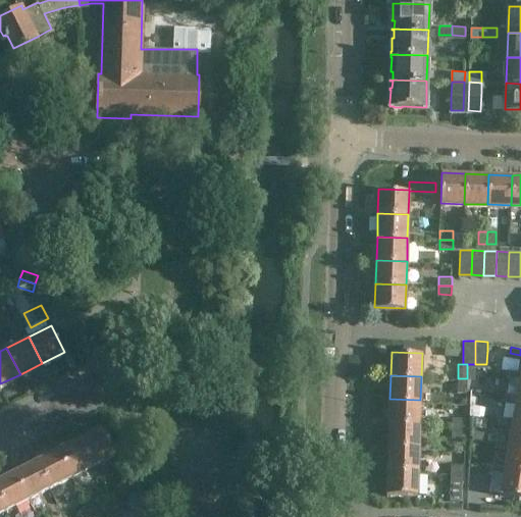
[(466,391),(467,378),(458,378),(458,391),(466,391)]
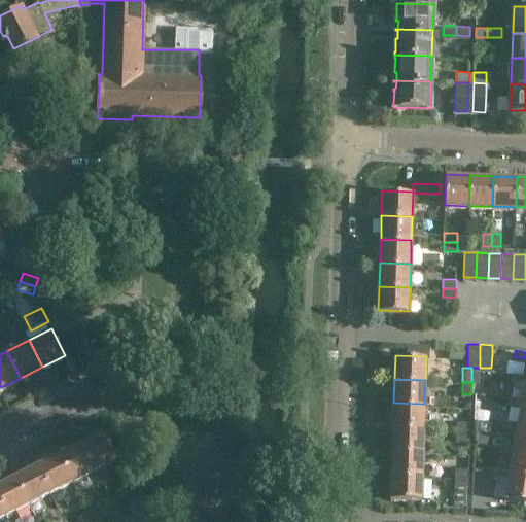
[(423,427),(424,404),(393,403),(393,426),(423,427)]
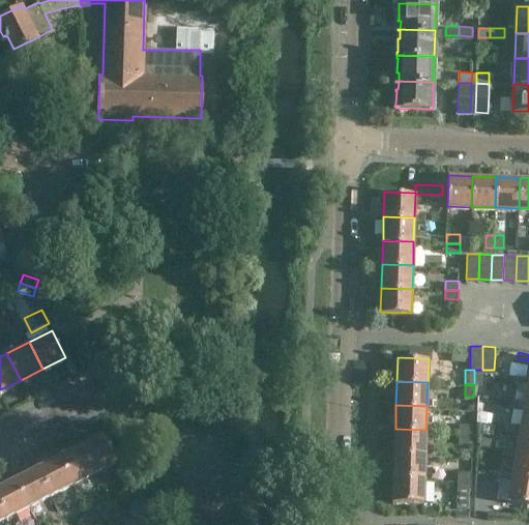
[(478,410),(476,420),(483,421),(491,423),(492,412),(478,410)]
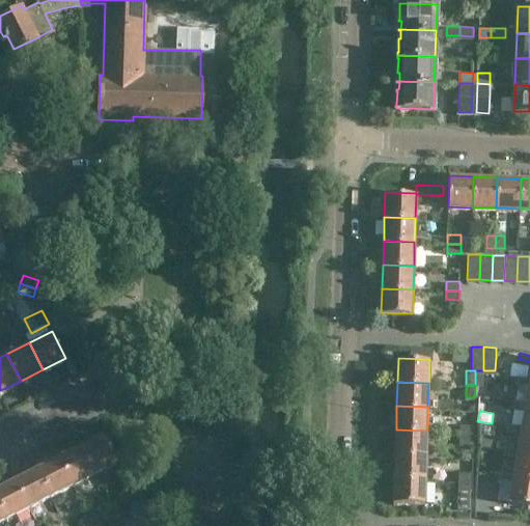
[(484,422),(482,432),(494,434),(496,424),(492,423),(484,422)]
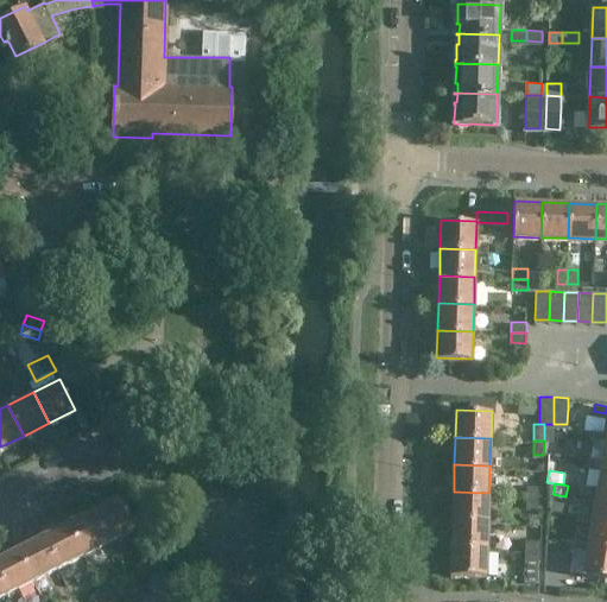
[(542,495),(542,485),(528,485),(526,495),(542,495)]
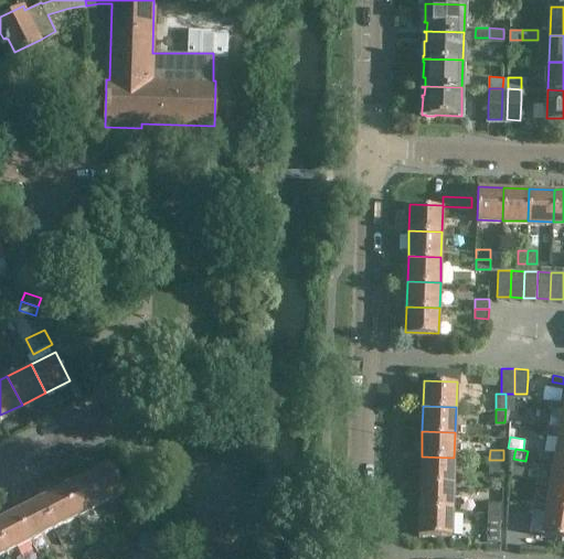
[(563,457),(555,455),(551,481),(563,483),(563,457)]
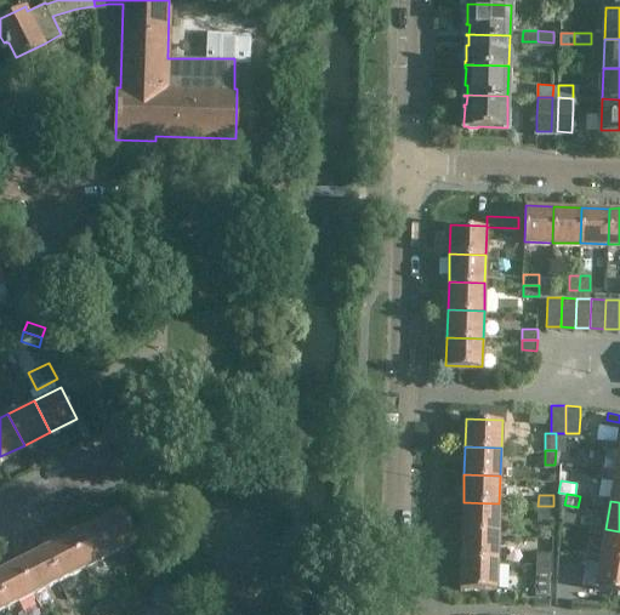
[(499,531),(499,504),(464,502),(462,530),(499,531)]
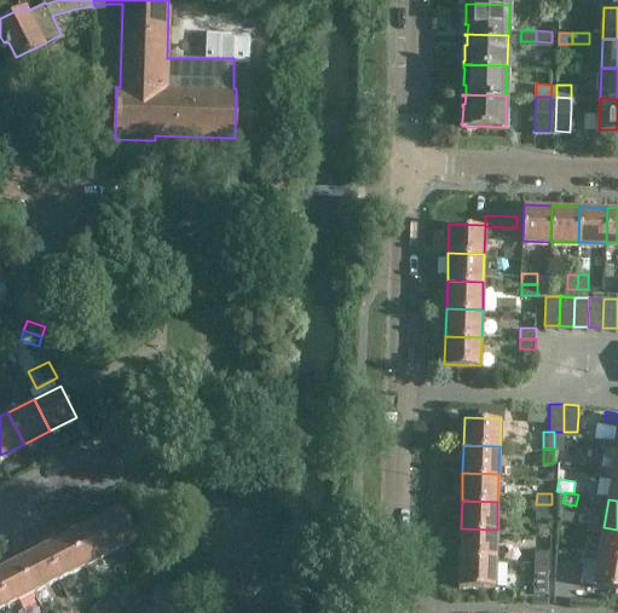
[(552,515),(552,504),(536,504),(536,514),(552,515)]
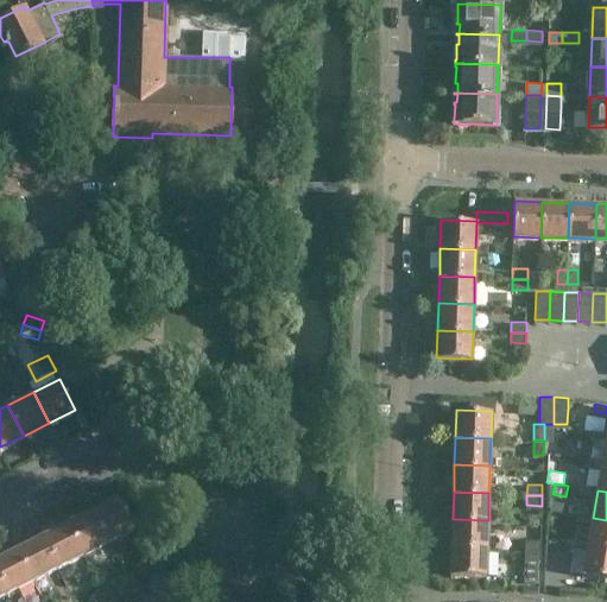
[(119,496),(93,509),(108,540),(134,526),(119,496)]
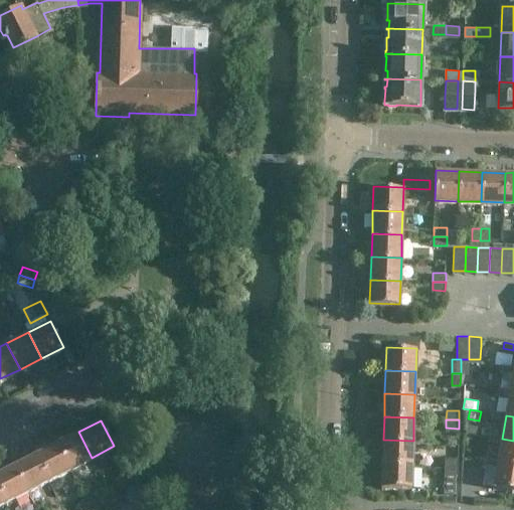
[(467,423),(466,432),(479,434),(480,427),(467,423)]
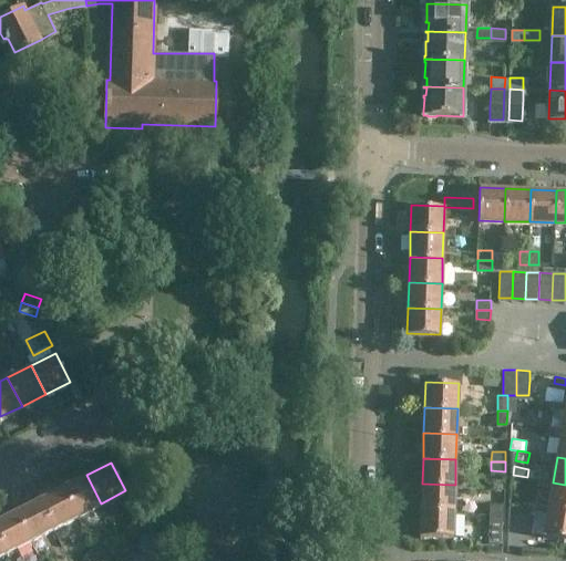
[(101,504),(86,475),(63,487),(78,515),(101,504)]
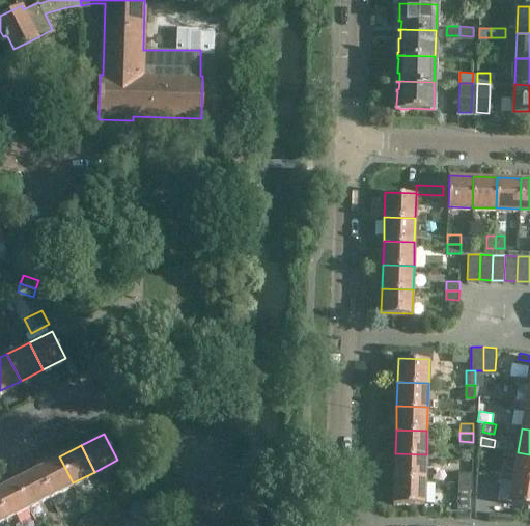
[(529,454),(518,452),(513,476),(529,478),(529,454)]
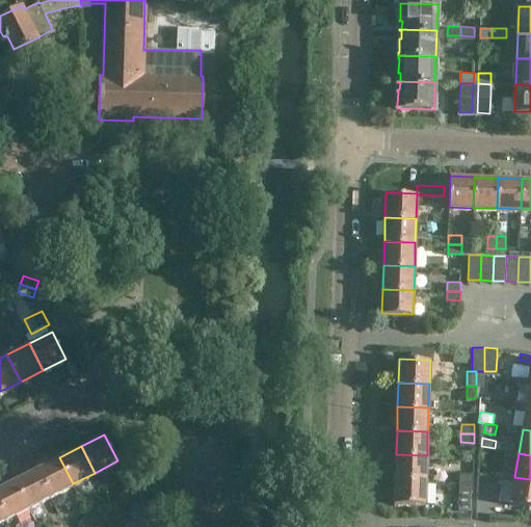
[(426,479),(427,455),(396,454),(395,478),(426,479)]
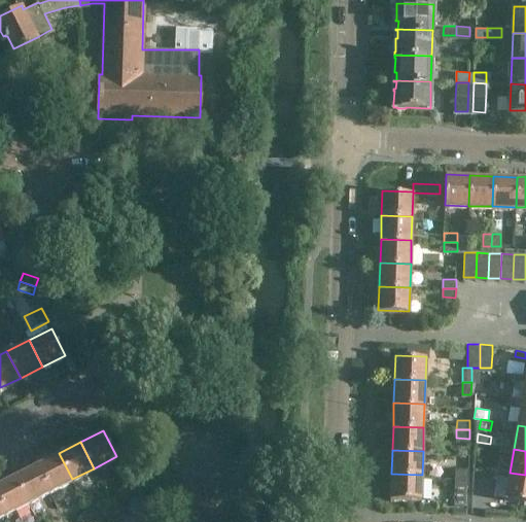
[(72,479),(59,453),(37,464),(50,490),(72,479)]
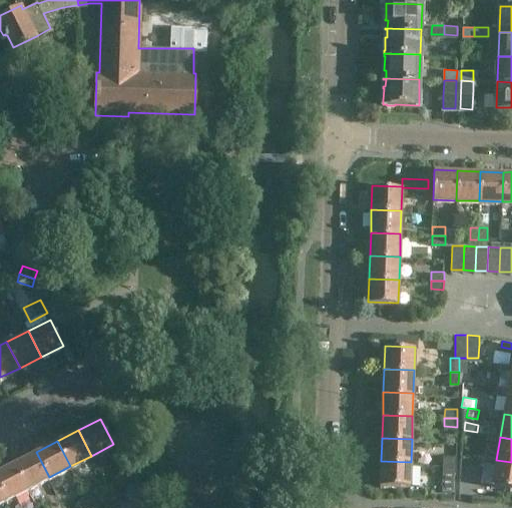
[(49,477),(36,452),(14,463),(27,488),(49,477)]
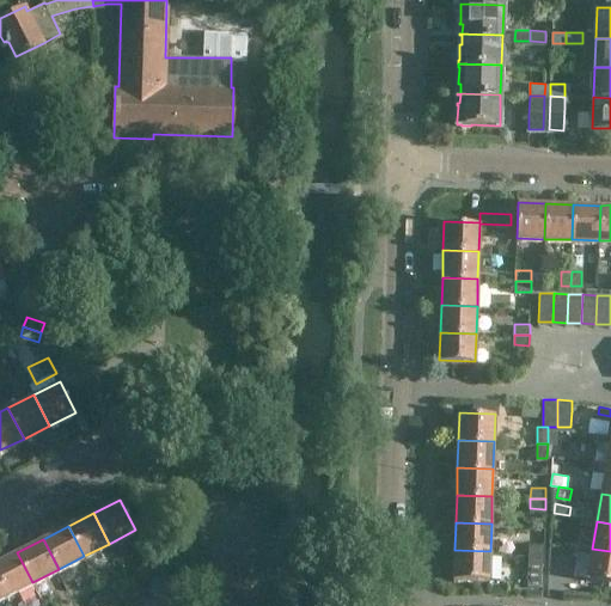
[(543,552),(544,542),(529,542),(529,552),(543,552)]
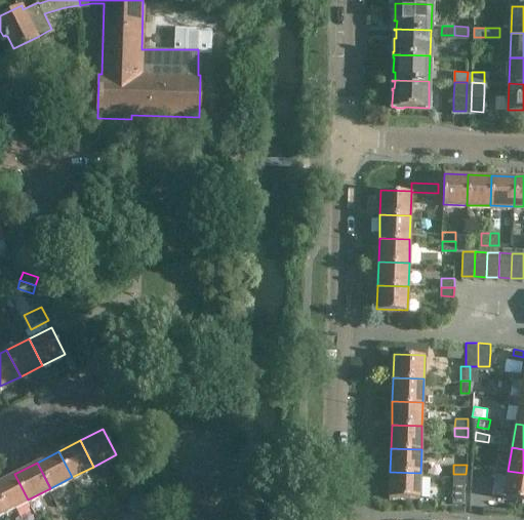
[(523,473),(508,471),(504,494),(523,498),(523,501),(523,473)]
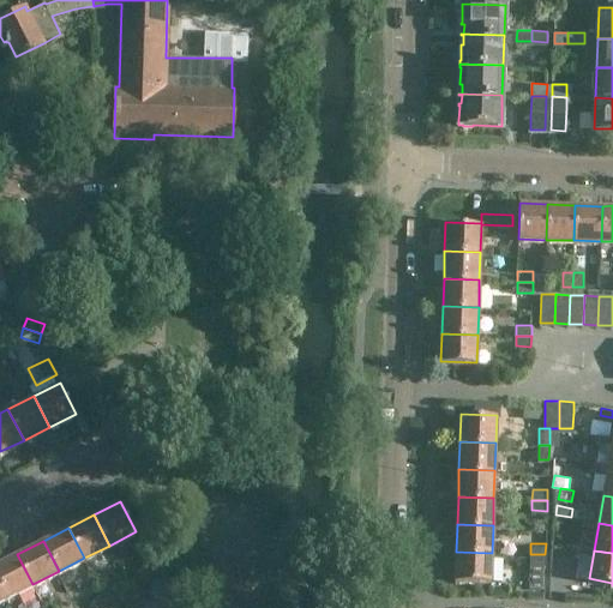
[(491,582),(492,553),(456,552),(455,581),(491,582)]
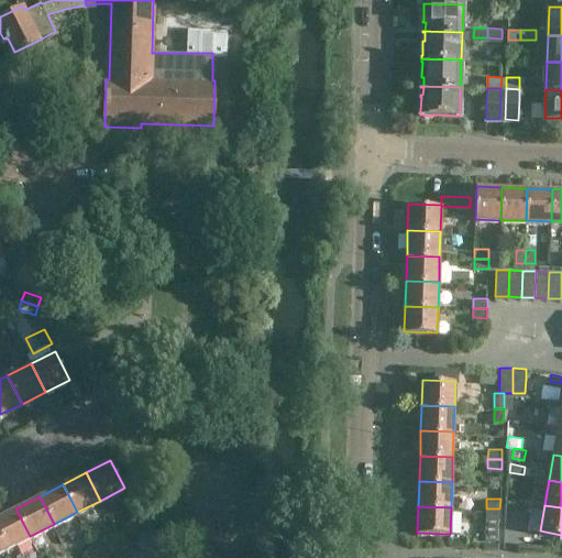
[(30,536),(15,509),(0,515),(0,535),(7,548),(30,536)]
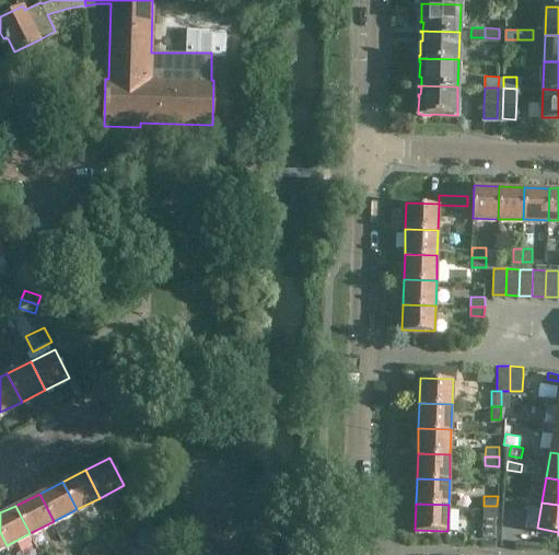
[(497,516),(497,506),(484,506),(484,516),(497,516)]
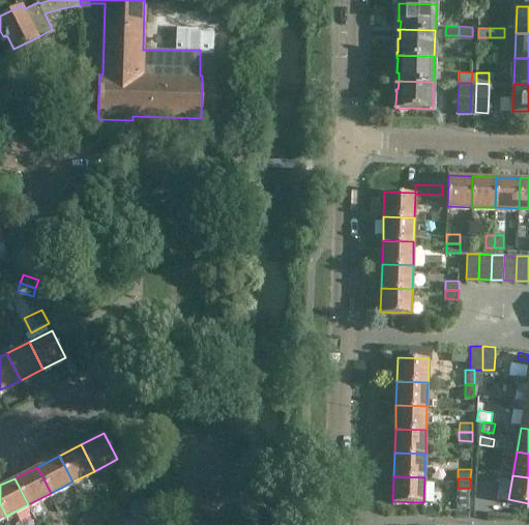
[(131,502),(148,507),(150,499),(135,494),(131,502)]
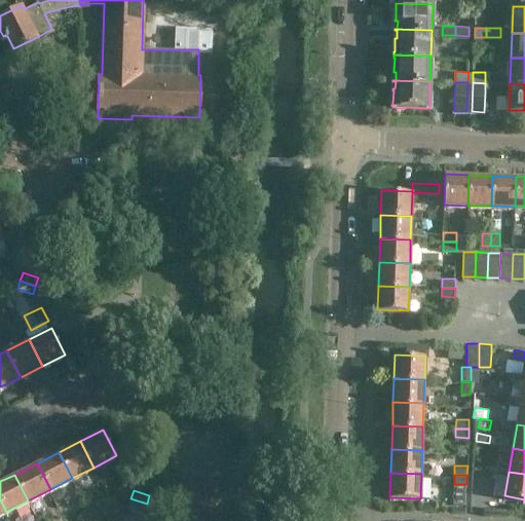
[(144,512),(147,504),(130,498),(128,507),(144,512)]
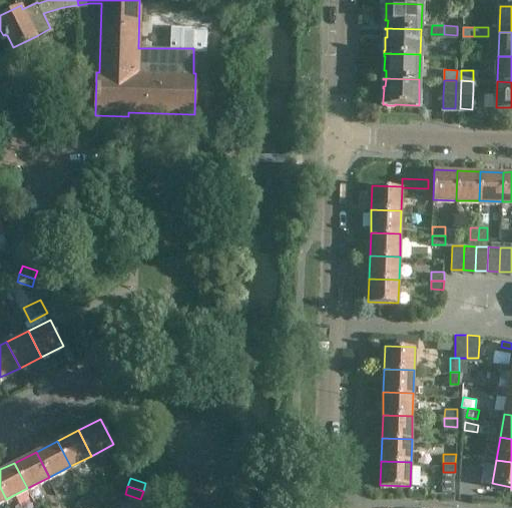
[(93,493),(86,496),(91,507),(99,503),(93,493)]
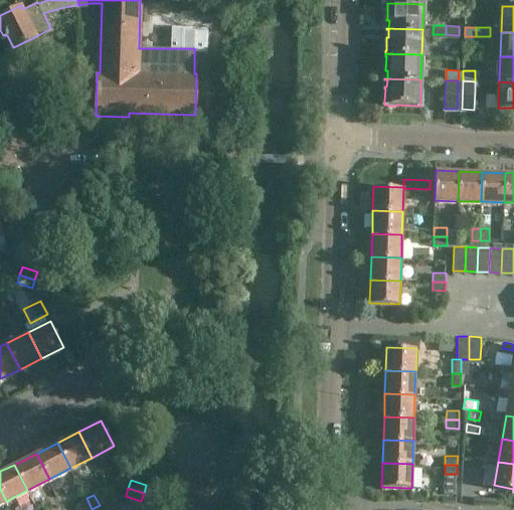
[(89,509),(92,509),(87,498),(78,502),(81,509),(89,509)]
